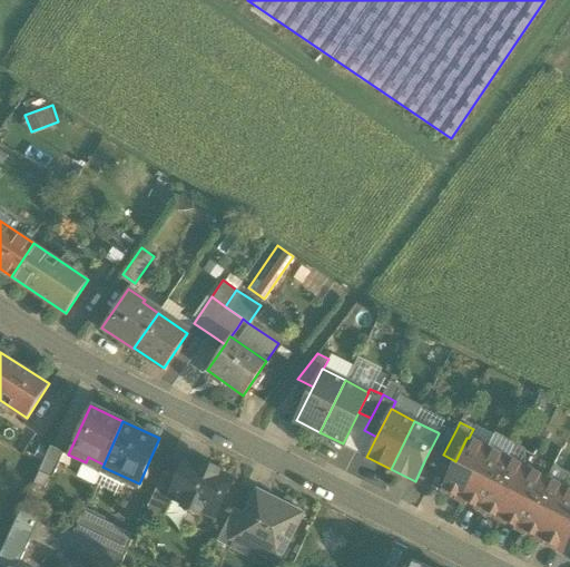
[(438,466),(443,455),(455,431),(442,424),(438,432),(439,433),(424,461),(436,468),(438,466)]
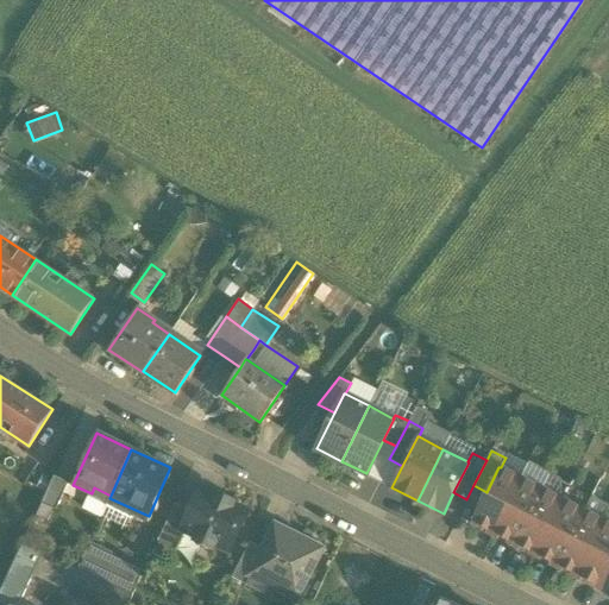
[(485,522),(495,528),(520,478),(501,467),(498,467),(487,492),(471,522),(483,528),(485,522)]
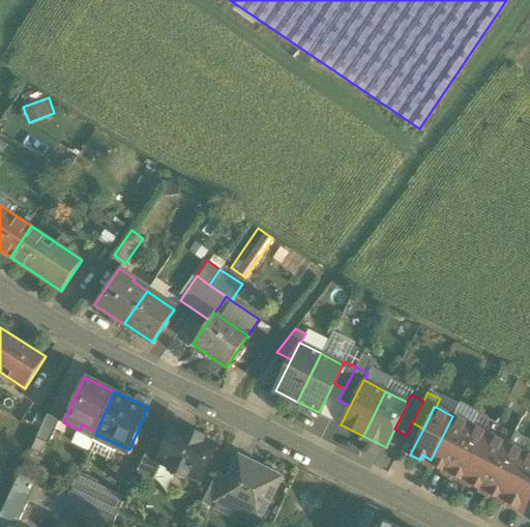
[(36,436),(49,442),(59,418),(48,413),(38,432),(36,436)]
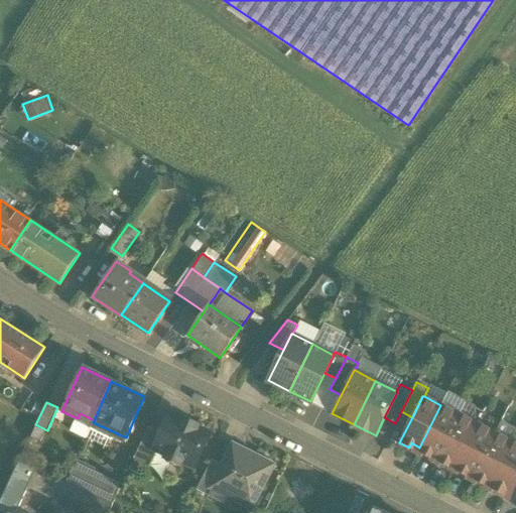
[(425,456),(435,461),(459,414),(440,405),(419,447),(427,452),(425,456)]
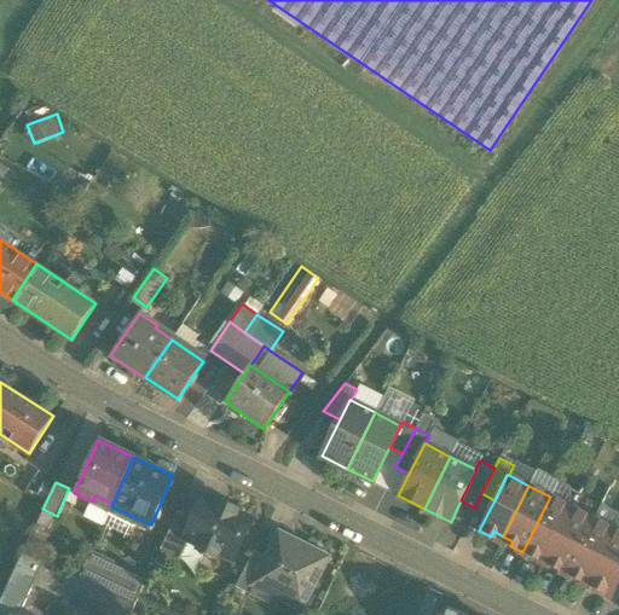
[(96,495),(93,502),(110,510),(111,506),(113,504),(96,495)]
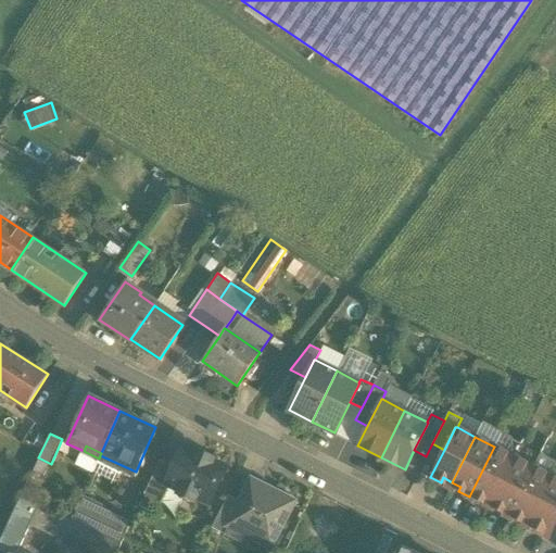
[(482,497),(491,502),(514,456),(494,447),(469,497),(479,502),(482,497)]
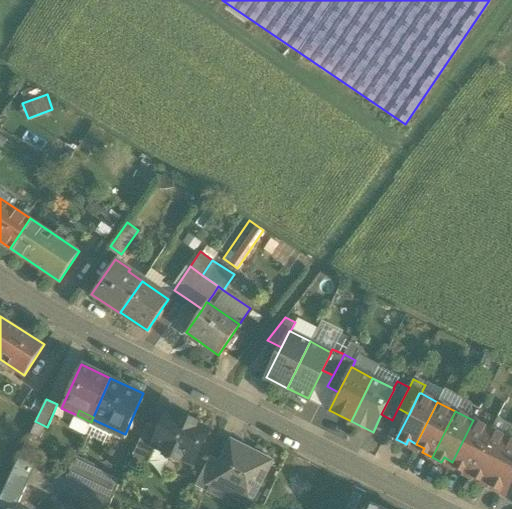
[(180,456),(193,462),(207,429),(195,424),(195,422),(182,416),(181,418),(168,412),(160,429),(154,444),(155,445),(166,450),(164,453),(179,460),(180,456)]
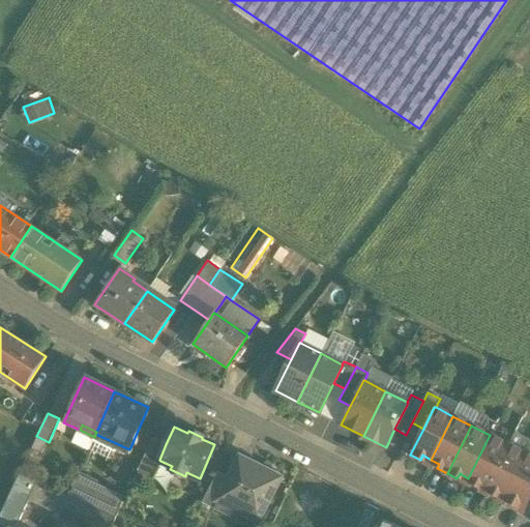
[(474,487),(483,492),(508,444),(490,435),(468,478),(476,482),(474,487)]
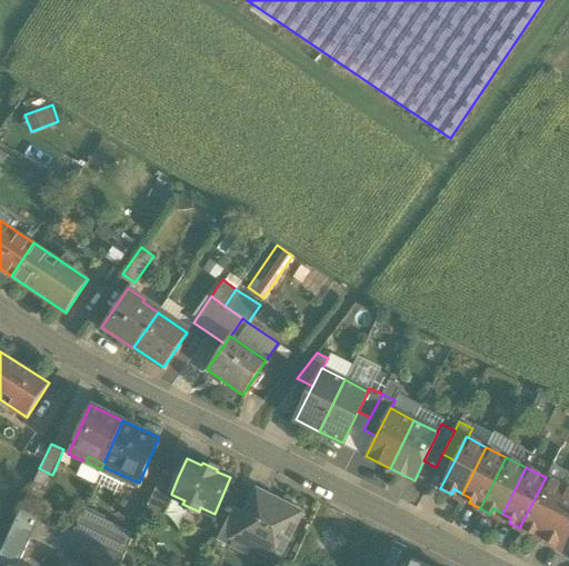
[(147,505),(165,513),(172,495),(171,494),(178,477),(163,470),(147,505)]
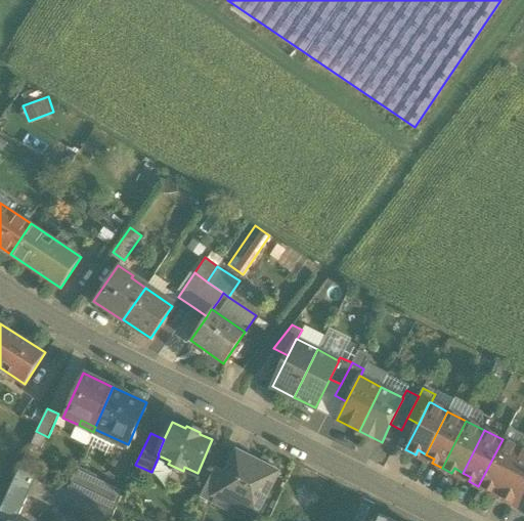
[(490,487),(498,491),(521,448),(503,439),(478,486),(488,491),(490,487)]
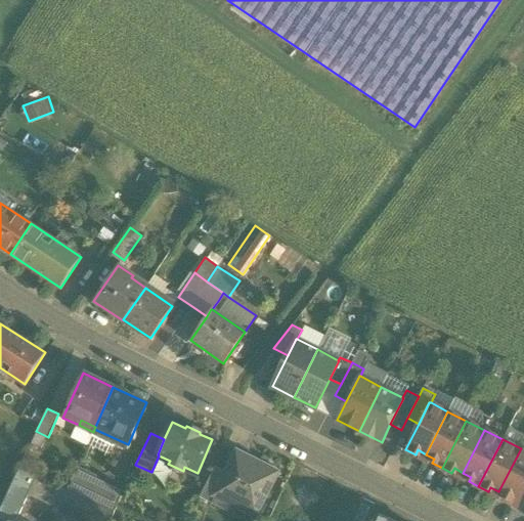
[(523,449),(521,448),(498,491),(496,495),(516,506),(523,489),(523,449)]
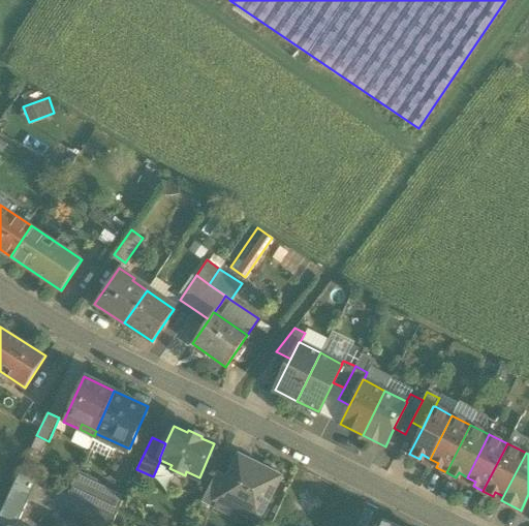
[(217,498),(218,499),(239,509),(257,519),(280,474),(239,454),(228,474),(217,498)]
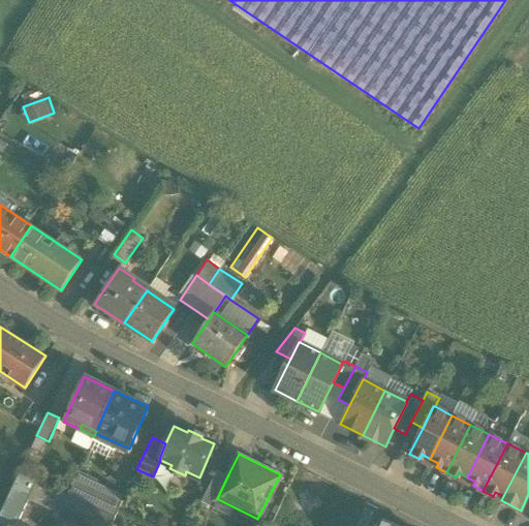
[(419,459),(428,463),(430,459),(422,454),(419,459)]
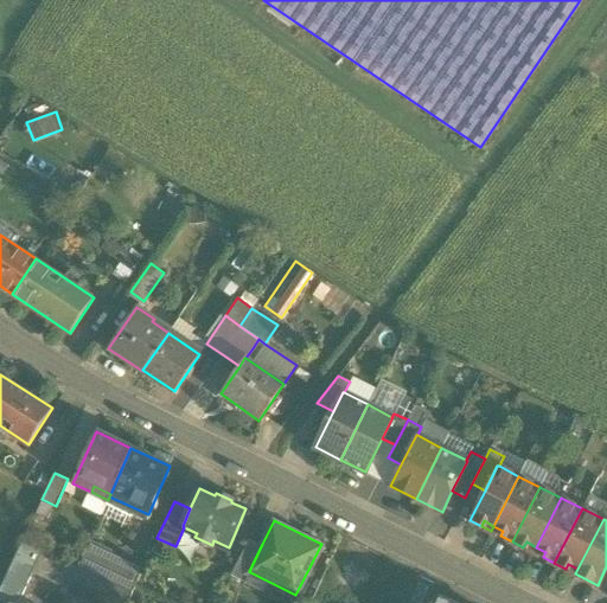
[(503,531),(493,526),(491,531),(500,536),(503,531)]
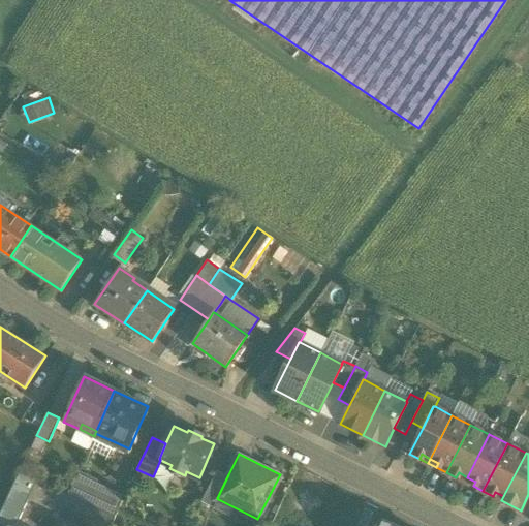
[(201,500),(214,506),(218,499),(217,498),(228,474),(217,468),(201,500)]
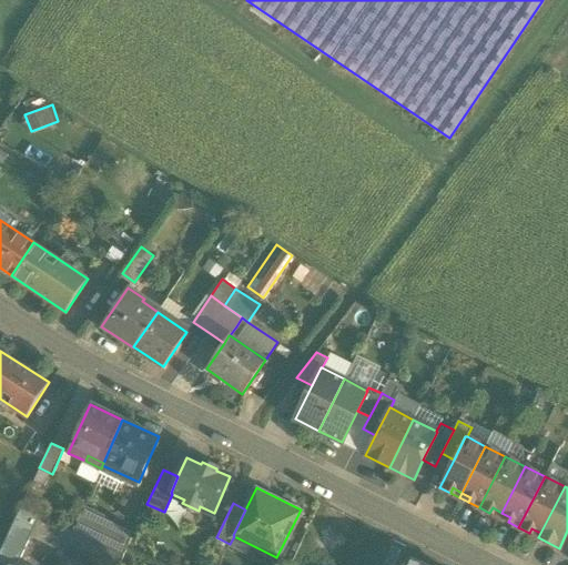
[(0,553),(0,564),(9,564),(10,563),(14,564),(16,564),(30,535),(39,515),(21,507),(0,553)]
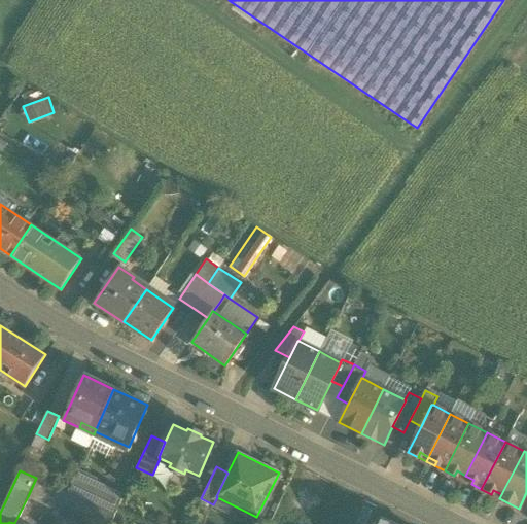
[(454,476),(462,480),(465,476),(457,470),(454,476)]
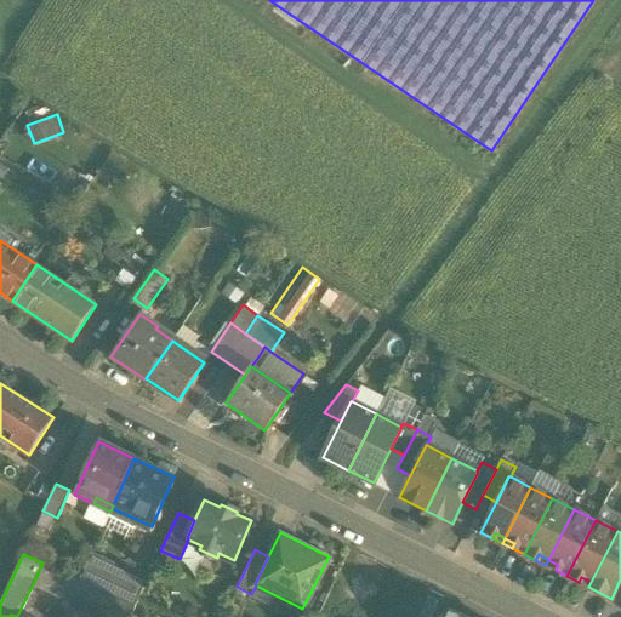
[(79,580),(108,593),(120,569),(90,555),(79,580)]
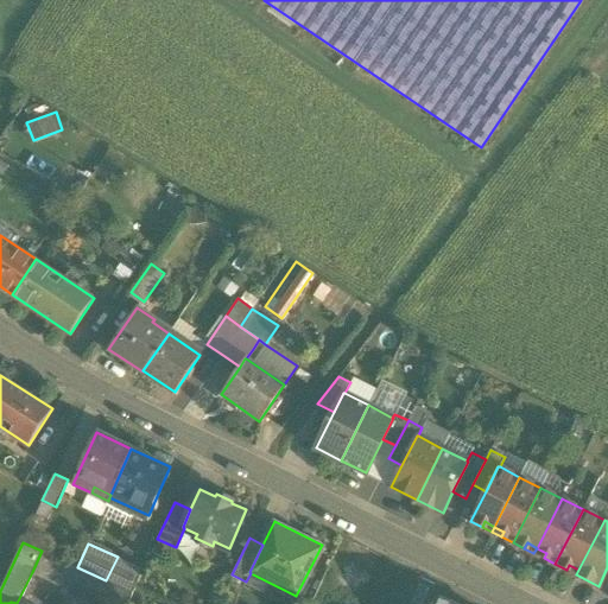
[(546,553),(537,548),(533,553),(544,558),(546,553)]
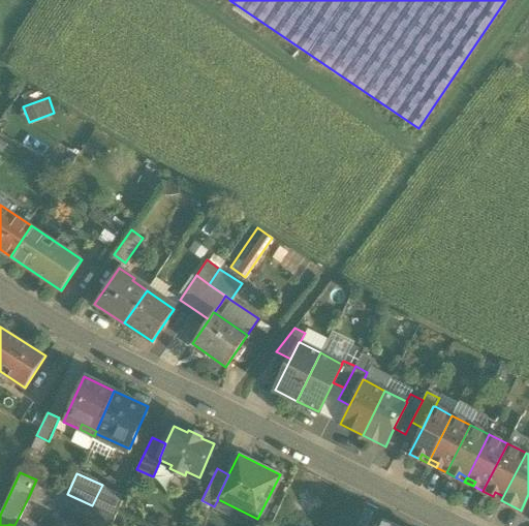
[(28,498),(56,511),(64,493),(36,480),(28,498)]
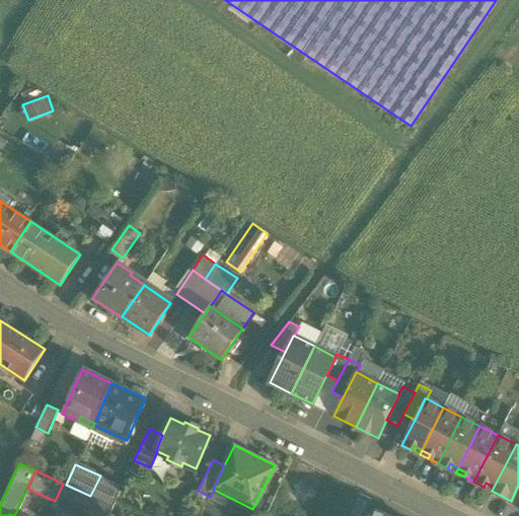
[(122,486),(100,475),(90,496),(113,506),(118,495),(122,486)]
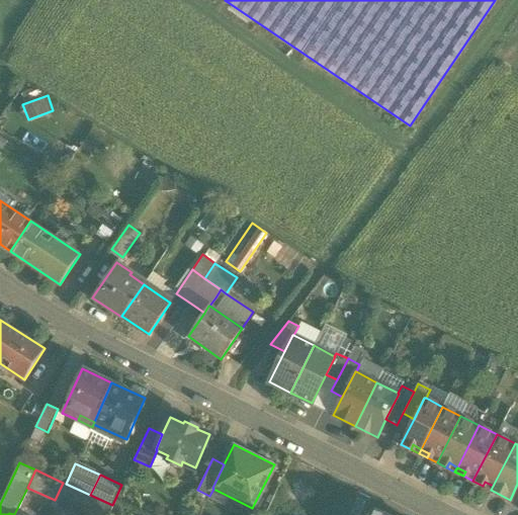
[(483,486),(491,490),(493,486),(485,482),(483,486)]
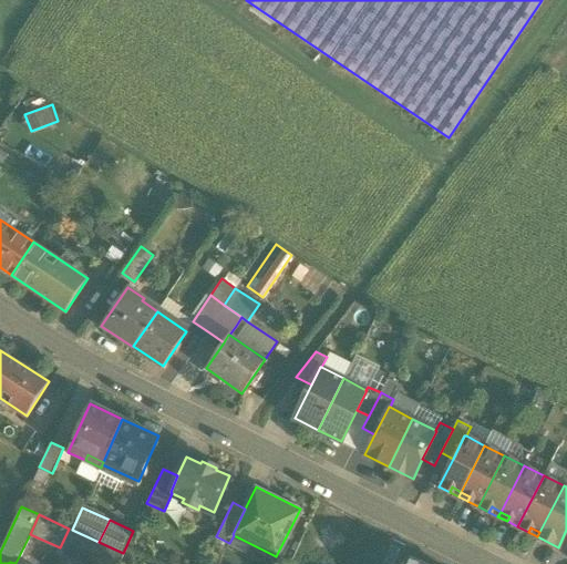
[(72,530),(69,529),(60,547),(86,561),(85,563),(86,563),(119,563),(123,554),(123,553),(99,542),(72,530)]
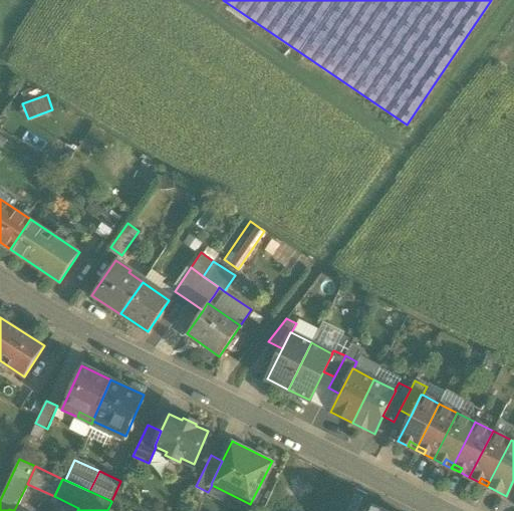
[(228,502),(232,495),(212,485),(208,492),(228,502)]
